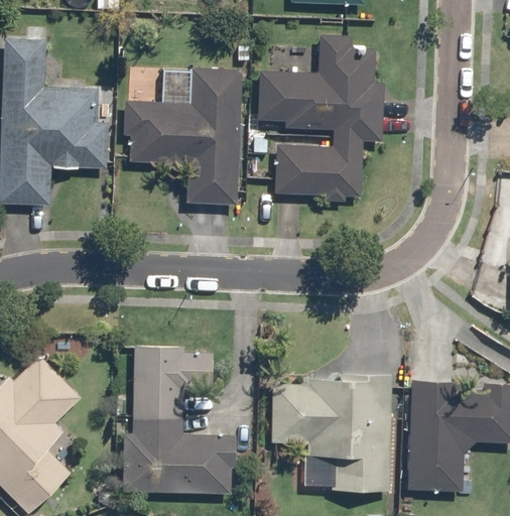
[(28,38),(3,38),(0,133),(0,204),(51,206),(52,167),(107,169),(108,122),(97,122),(98,89),(43,87),(45,27),(29,27),(28,38)]
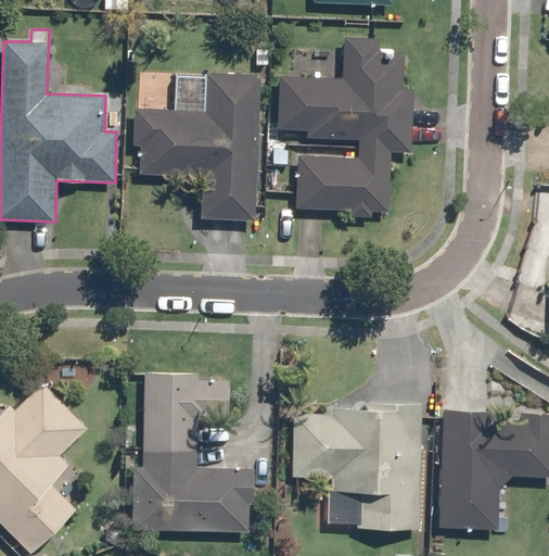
[(341,79),(279,76),(276,130),(306,131),(306,140),(358,142),(357,159),(297,155),(295,209),(388,213),(391,154),(410,154),(413,89),(404,89),(406,51),(378,49),(379,38),(343,37),(341,79)]
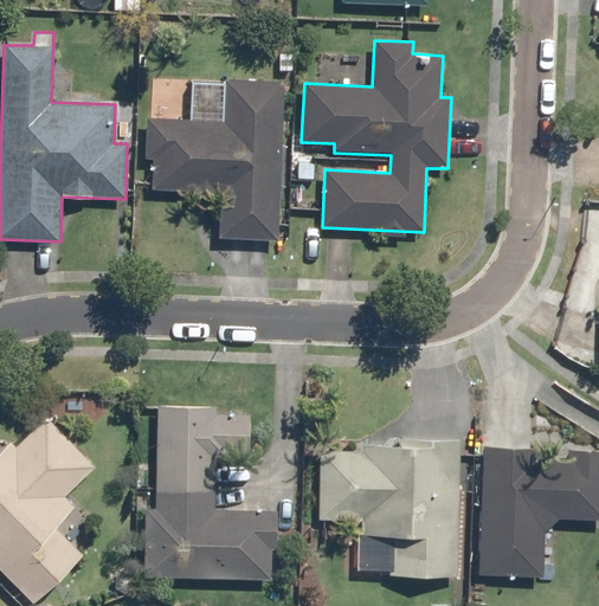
[(218,239),(277,242),(284,82),(192,79),(191,120),(147,118),(146,158),(153,158),(150,192),(219,194),(218,239)]
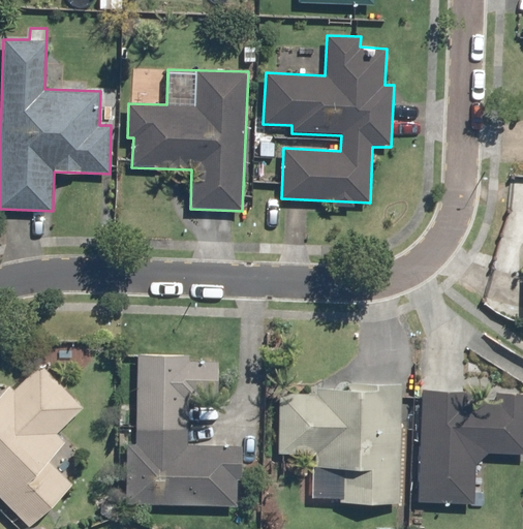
[(221,355),(129,353),(126,505),(240,507),(241,445),(188,444),(189,401),(220,402),(221,355)]
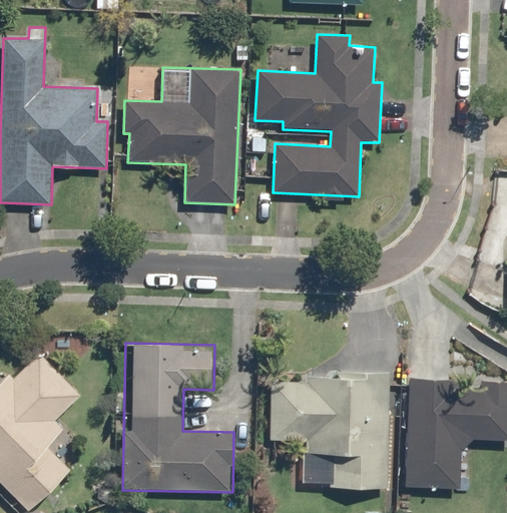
[(0,483),(28,512),(72,469),(48,444),(64,429),(55,421),(80,396),(38,353),(13,378),(9,373),(0,381),(0,483)]
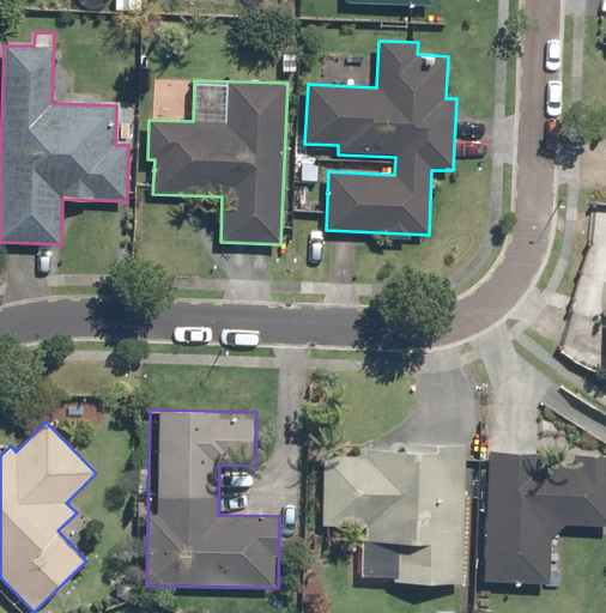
[(367,457),(323,456),(322,527),(367,527),(365,584),(466,586),(468,447),(367,445),(367,457)]
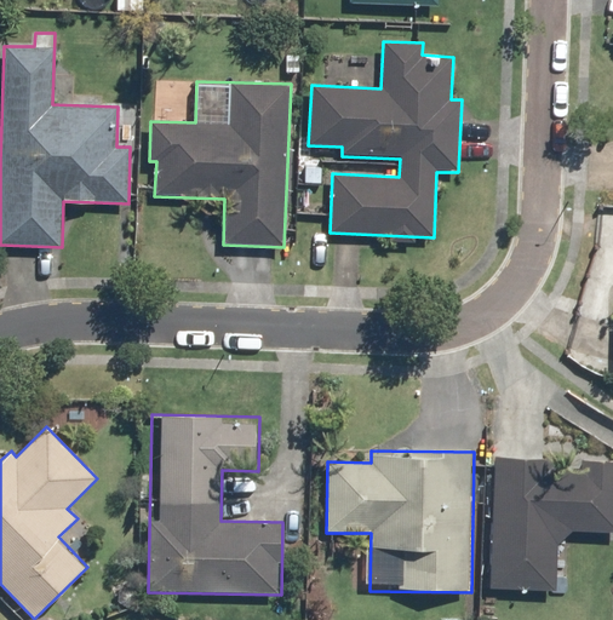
[(612,461),(494,458),(490,589),(556,591),(559,533),(612,534),(612,461)]
